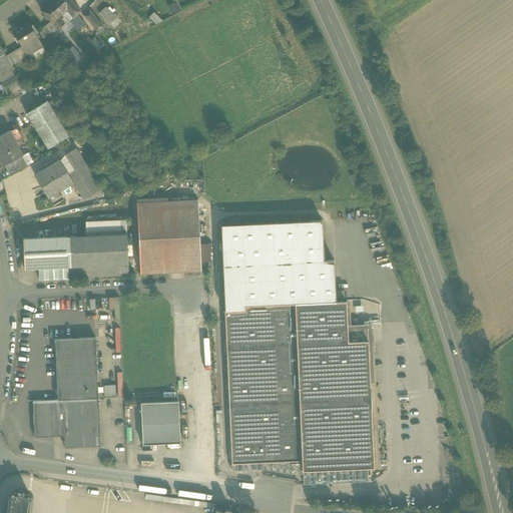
[(80,11),(70,0),(51,0),(51,1),(63,14),(67,11),(73,17),(80,11)]
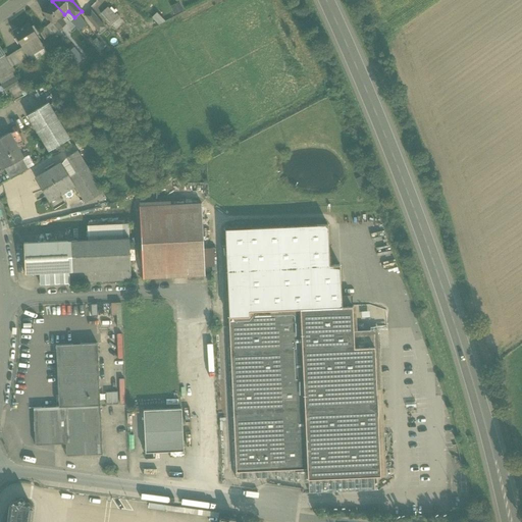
[(64,14),(52,1),(41,10),(51,21),(53,24),(60,18),(64,14)]
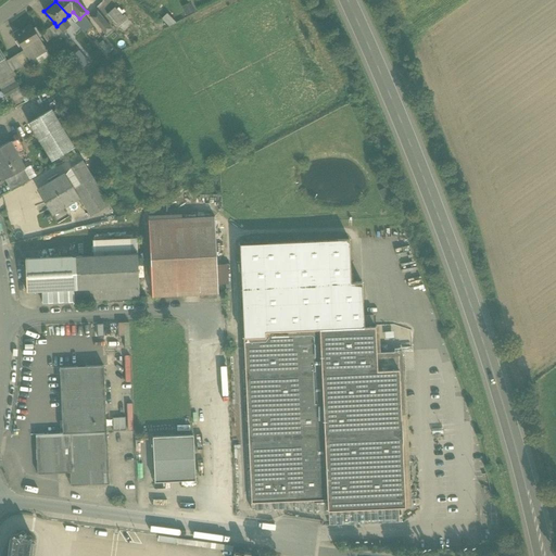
[(110,9),(102,1),(98,4),(105,13),(110,9)]
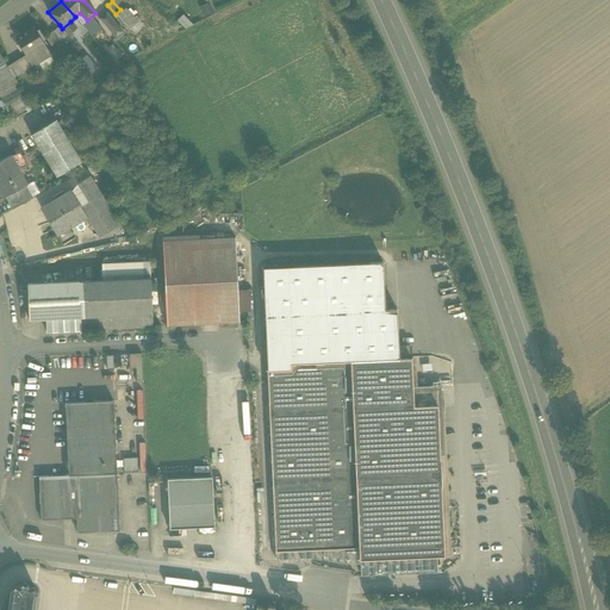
[(135,18),(126,8),(118,17),(130,29),(139,20),(136,17),(135,18)]
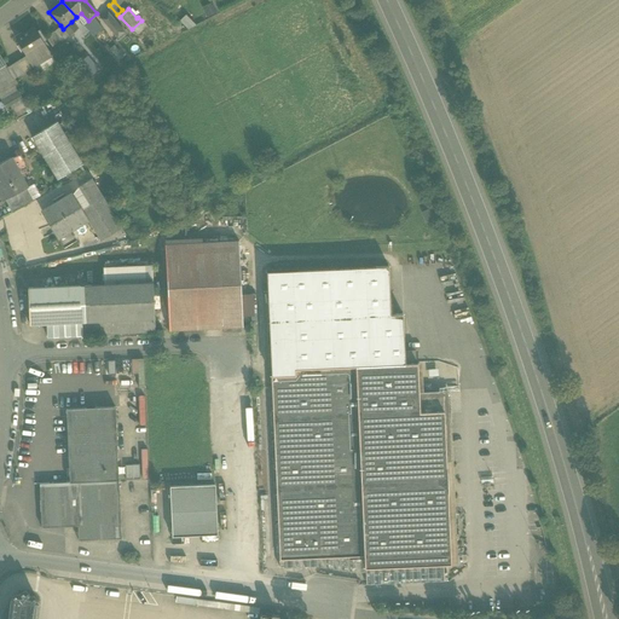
[(116,23),(108,13),(103,18),(110,27),(111,28),(116,23)]
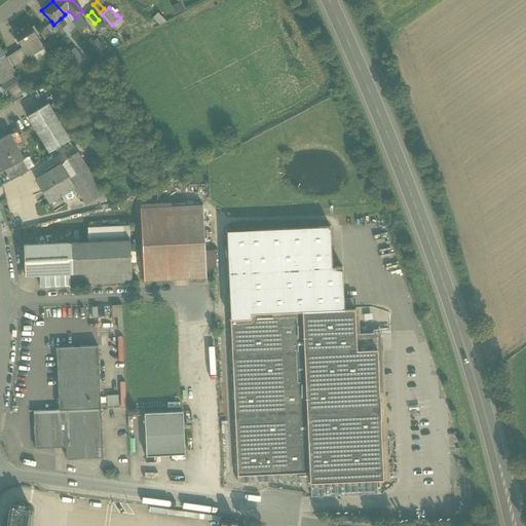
[(165,23),(157,14),(153,19),(160,25),(165,23)]
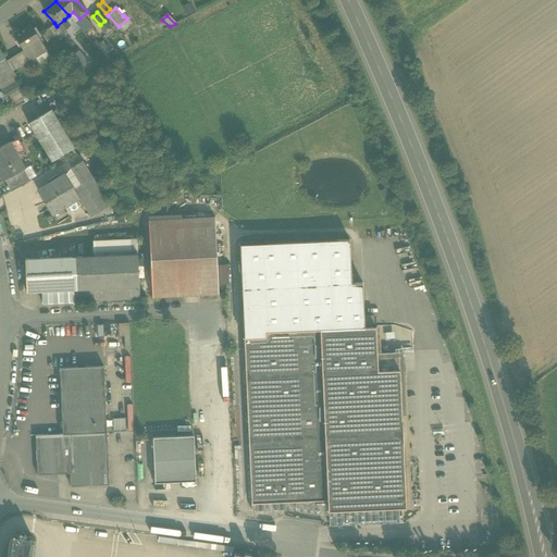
[(84,17),(76,24),(84,32),(91,25),(84,17)]
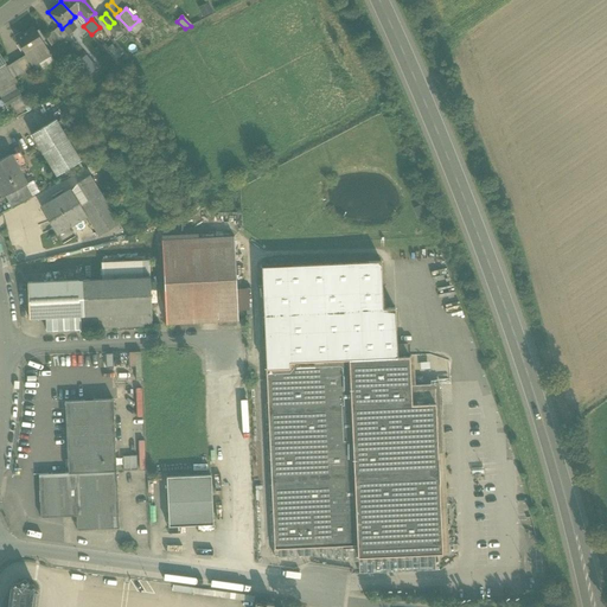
[(70,21),(62,29),(68,34),(69,36),(76,29),(70,21)]
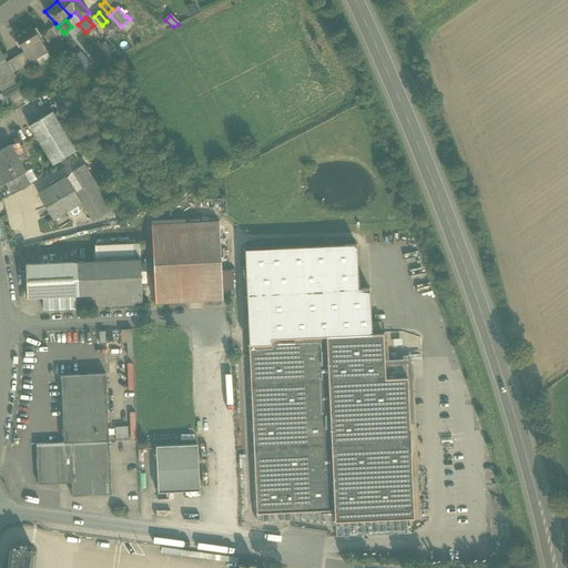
[(113,30),(107,21),(102,26),(101,24),(100,26),(108,34),(113,30)]
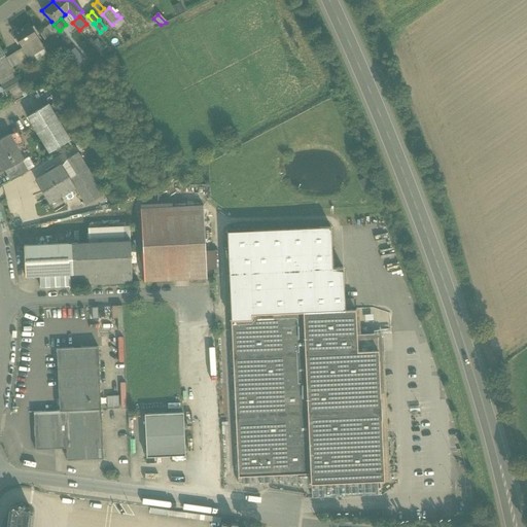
[(54,25),(51,22),(45,27),(53,35),(59,30),(54,25)]
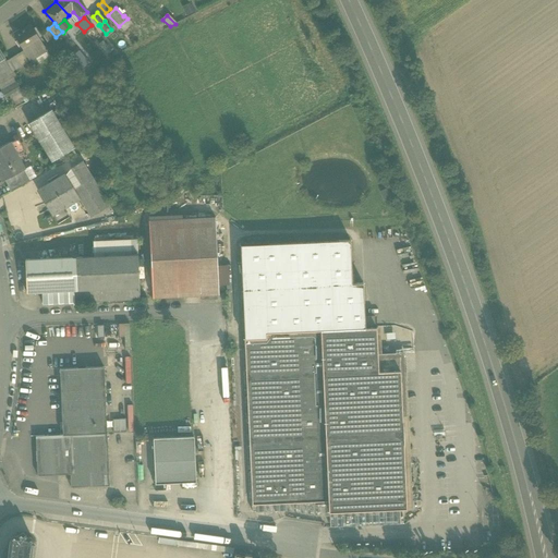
[(84,33),(76,24),(69,31),(76,39),(84,33)]
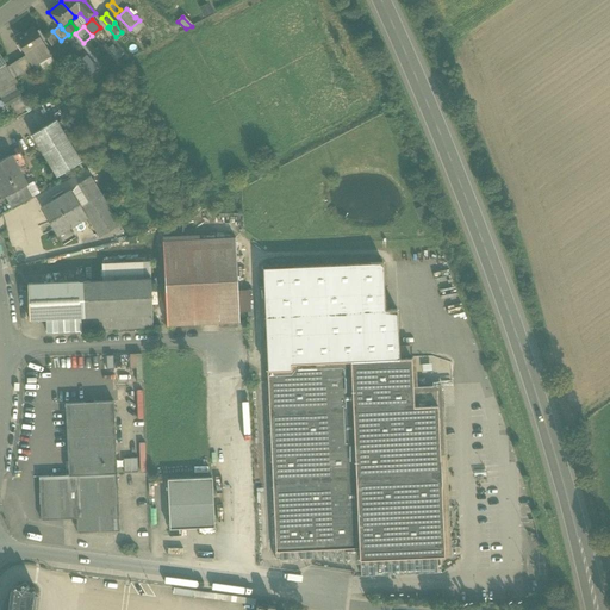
[(33,27),(16,39),(32,67),(51,55),(33,27)]
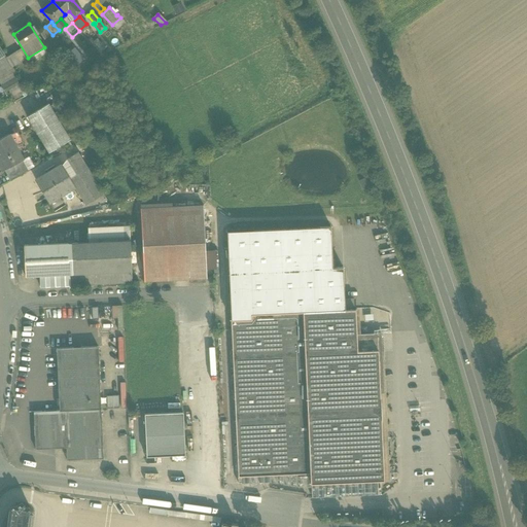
[(47,40),(53,35),(45,28),(40,32),(47,40)]
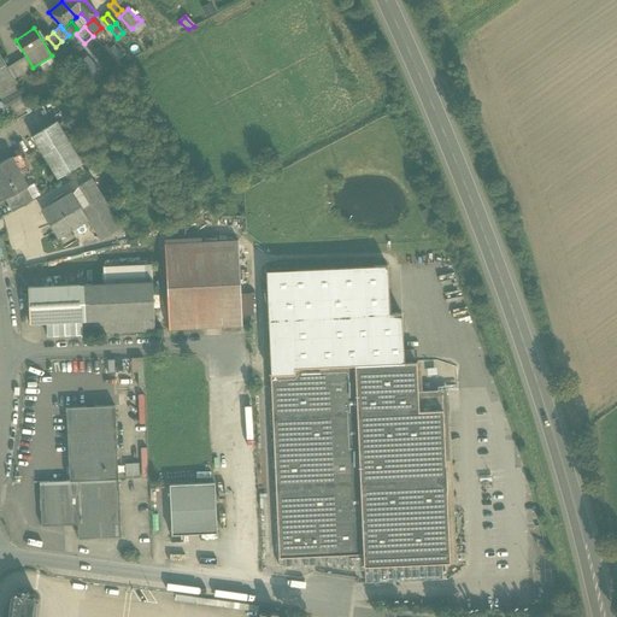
[(52,56),(33,68),(39,77),(58,66),(52,56)]
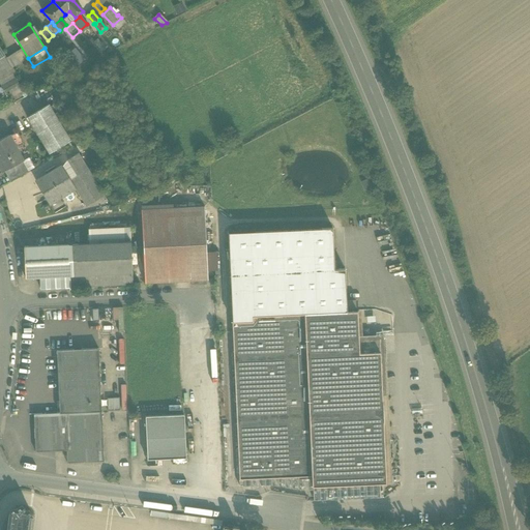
[(26,59),(20,50),(13,54),(20,63),(26,59)]
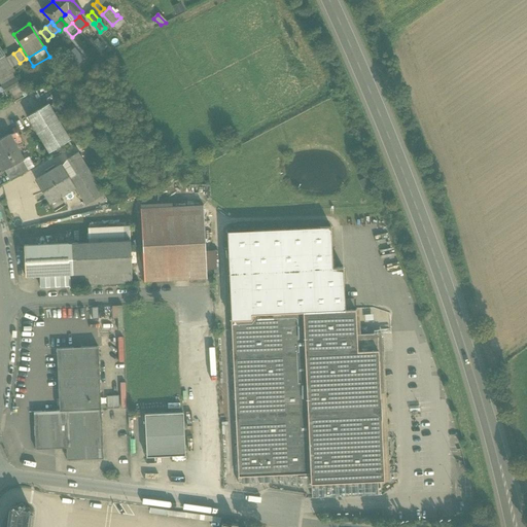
[(13,54),(6,58),(11,67),(20,63),(13,54)]
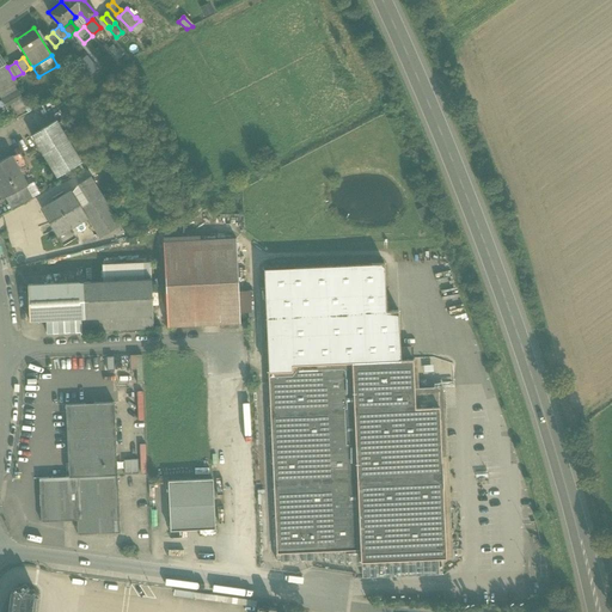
[(7,67),(6,65),(2,67),(11,81),(14,79),(13,78),(7,67)]
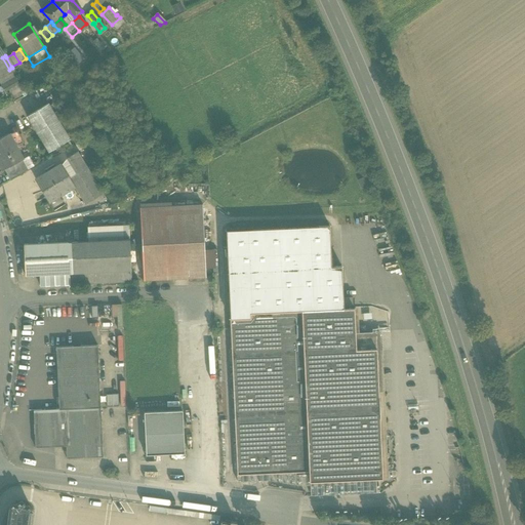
[(2,57),(0,58),(0,74),(9,70),(2,57)]
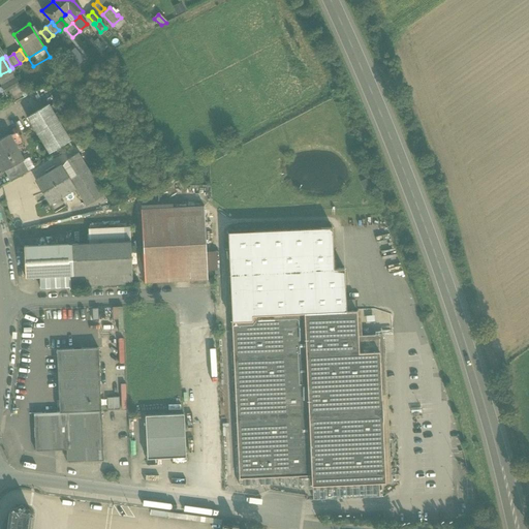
[(16,74),(12,68),(9,70),(0,74),(0,78),(1,80),(11,74),(12,76),(16,74)]
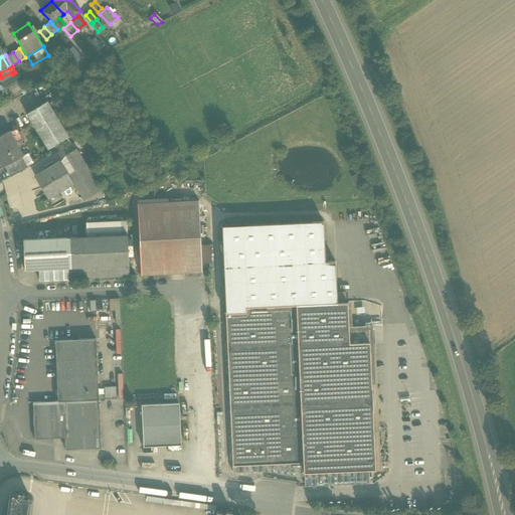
[(15,72),(12,74),(11,72),(1,77),(0,75),(0,81),(1,83),(14,75),(16,74),(15,72)]
